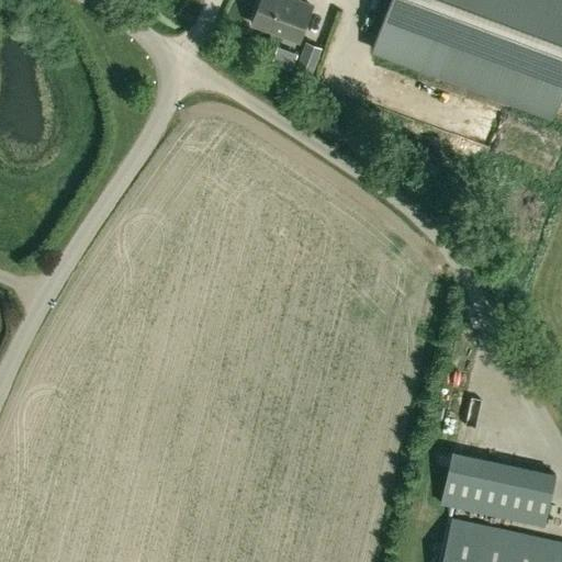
[(308,14),(270,0),(260,0),(250,26),(298,44),(308,14)]
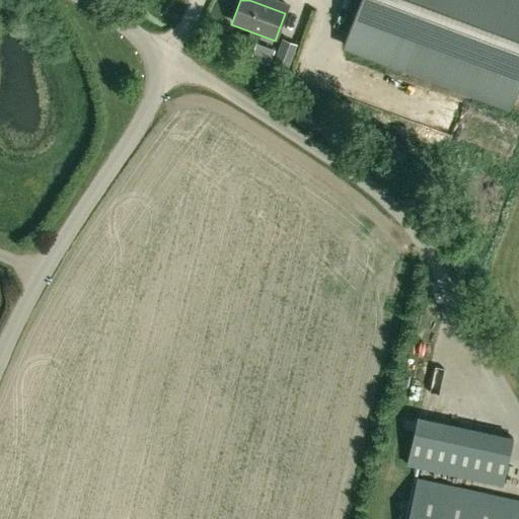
[(518,0),(359,0),(359,1),(406,18),(409,13),(518,55),(518,0)]
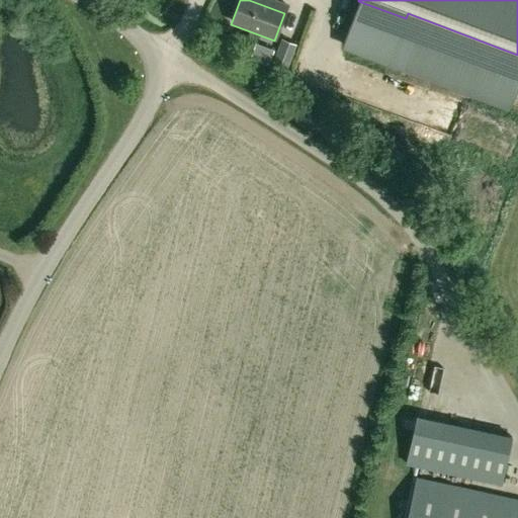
[(281,39),(271,66),(286,72),(296,45),(281,39)]
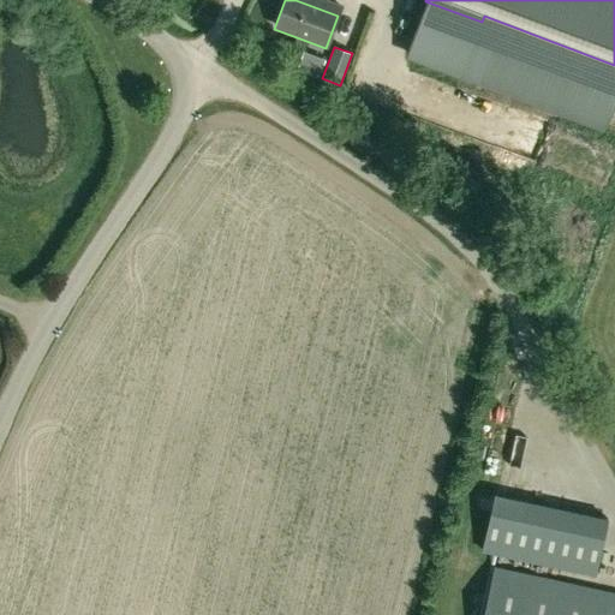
[(495,491),(483,548),(596,574),(609,518),(495,491)]
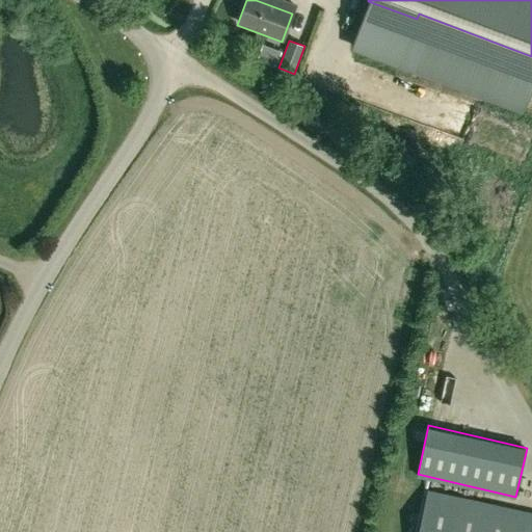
[(447,531),(531,531),(531,511),(456,496),(447,531)]
